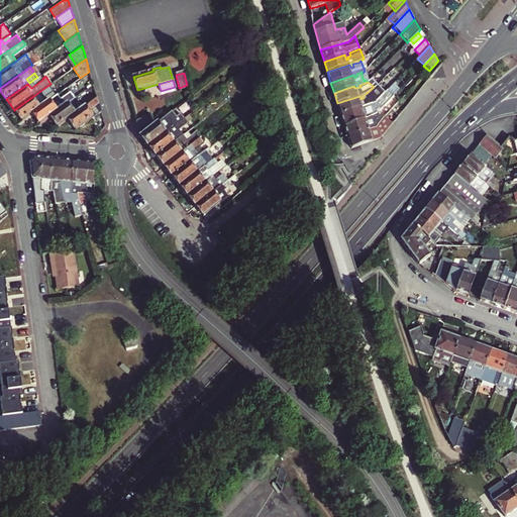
[(39,124),(49,116),(71,101),(68,96),(77,89),(73,83),(55,96),(44,104),(31,113),(39,124)]
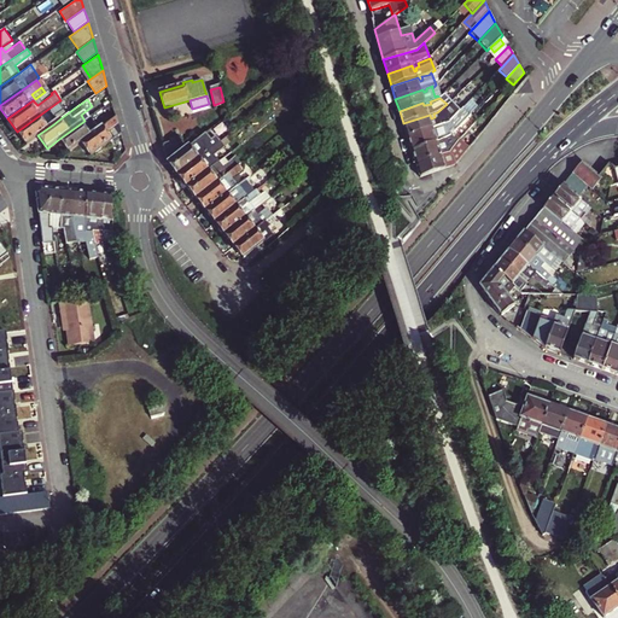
[(407,136),(450,122),(461,111),(450,101),(447,104),(437,112),(433,114),(435,117),(431,118),(430,115),(403,123),(407,136)]
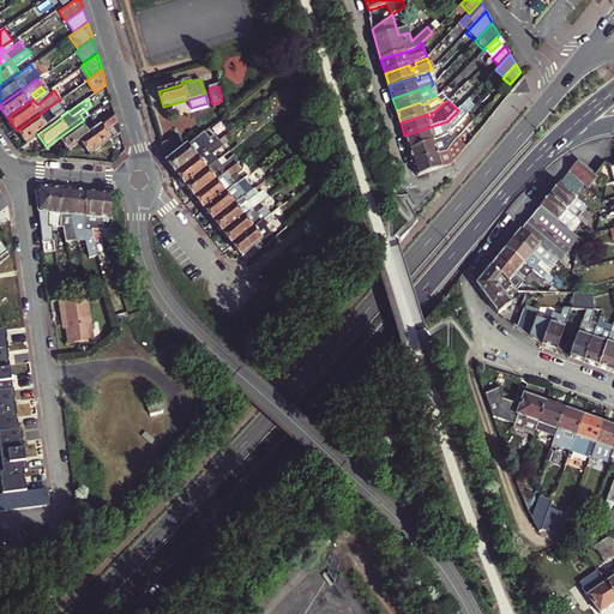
[(25,143),(37,134),(53,124),(48,118),(61,108),(56,102),(17,131),(25,143)]
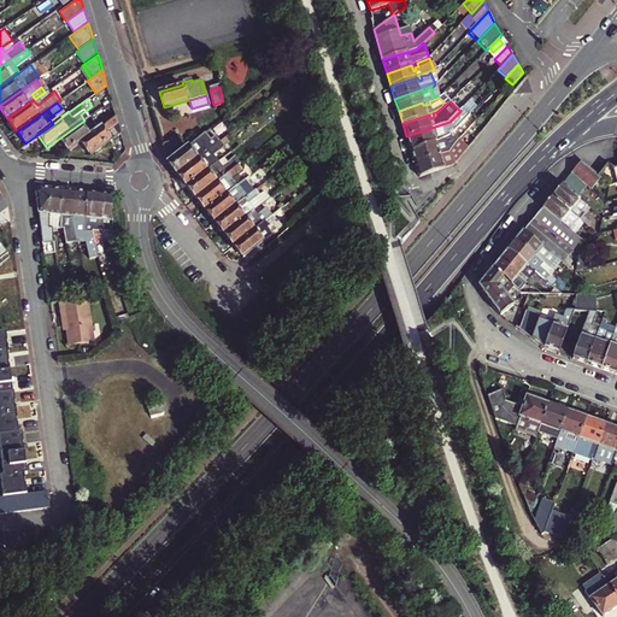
[(48,118),(53,124),(65,115),(62,109),(48,118)]
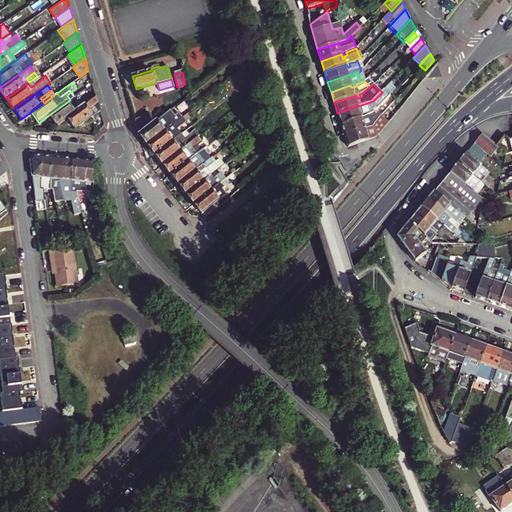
[(375,114),(377,112),(390,97),(383,90),(382,92),(373,101),(337,113),(341,125),(375,114)]
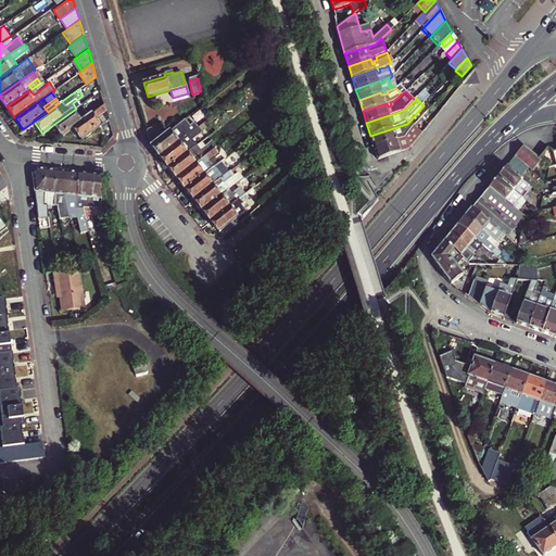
[(73,128),(81,140),(109,119),(104,104),(86,118),(73,128)]
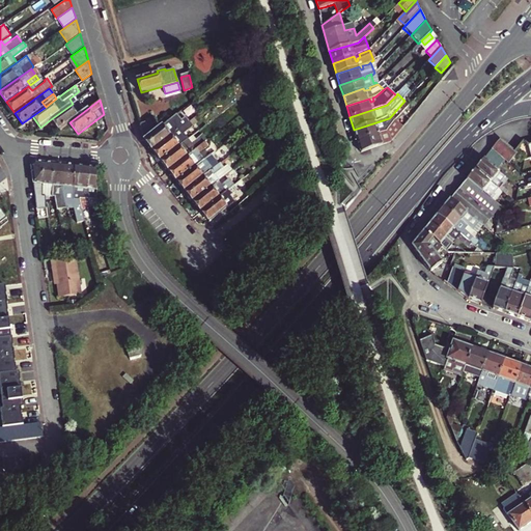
[(59,131),(70,122),(82,113),(75,103),(73,104),(51,119),(59,131)]
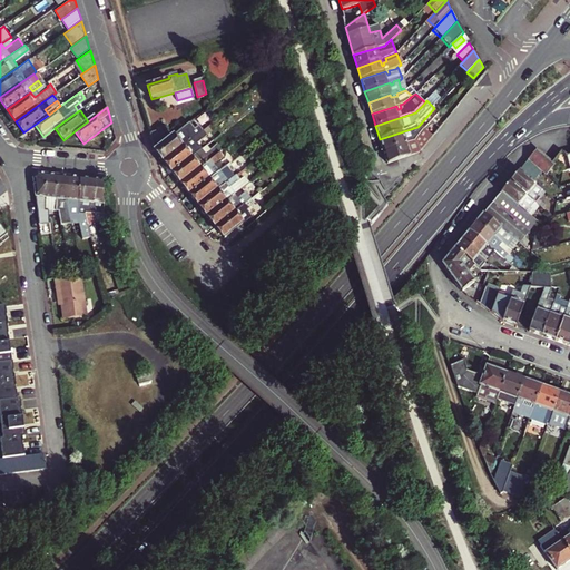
[(433,121),(440,128),(446,119),(440,114),(433,121)]
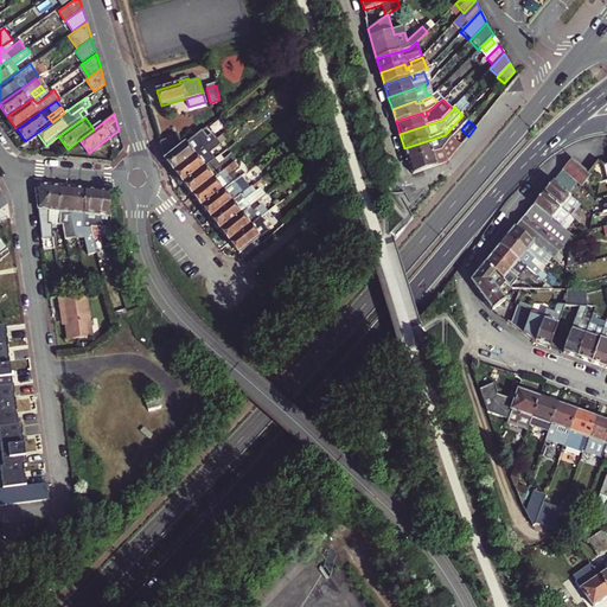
[(165,160),(174,172),(216,138),(212,133),(209,135),(203,129),(184,145),(165,160)]
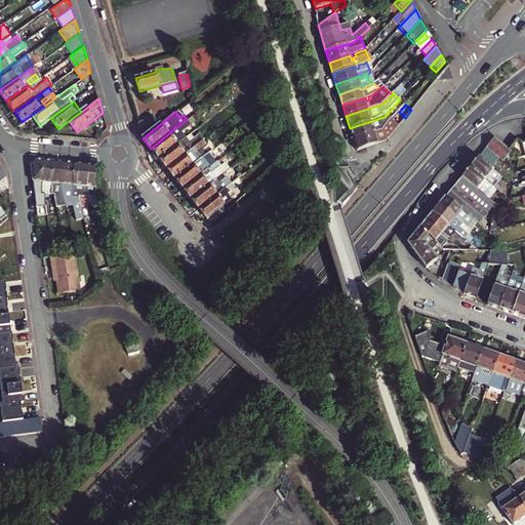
[(353,138),(382,129),(392,119),(387,115),(385,117),(350,128),(353,138)]
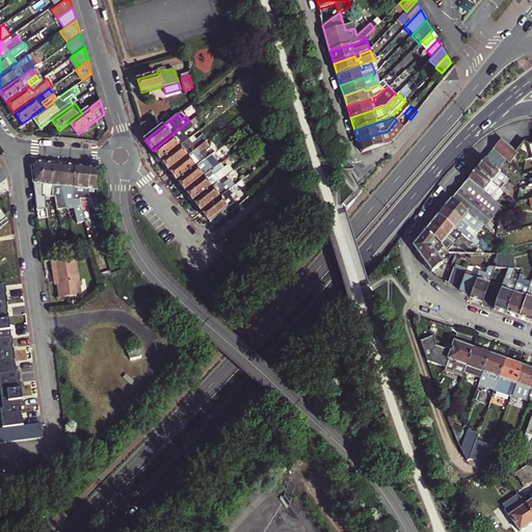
[(144,140),(161,127),(155,118),(139,124),(144,140)]
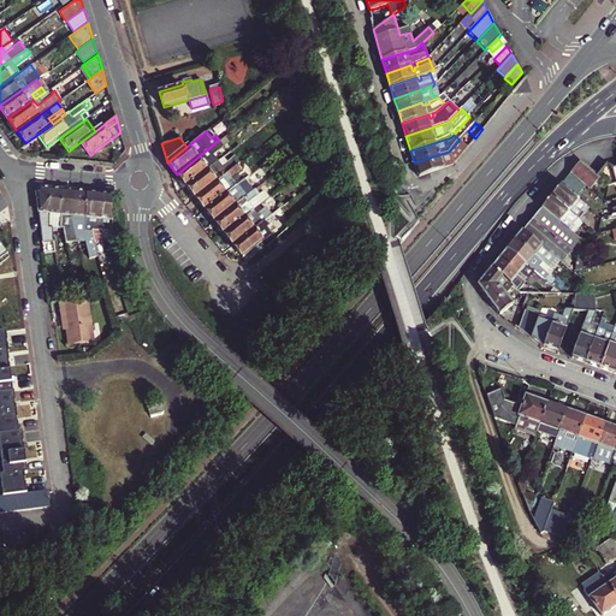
[(177,175),(185,185),(218,160),(213,155),(225,147),(219,140),(177,175)]
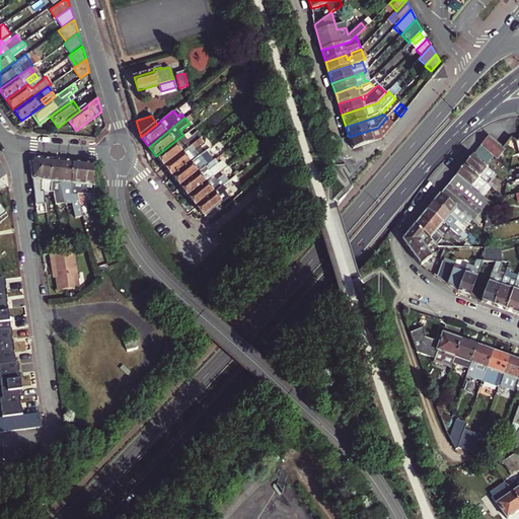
[(366,144),(382,139),(393,125),(387,118),(378,128),(349,137),(353,148),(366,144)]
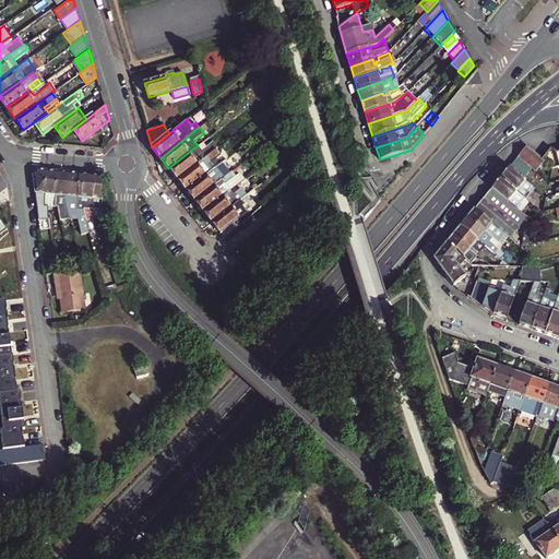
[(285,147),(290,143),(286,129),(276,137),(285,147)]
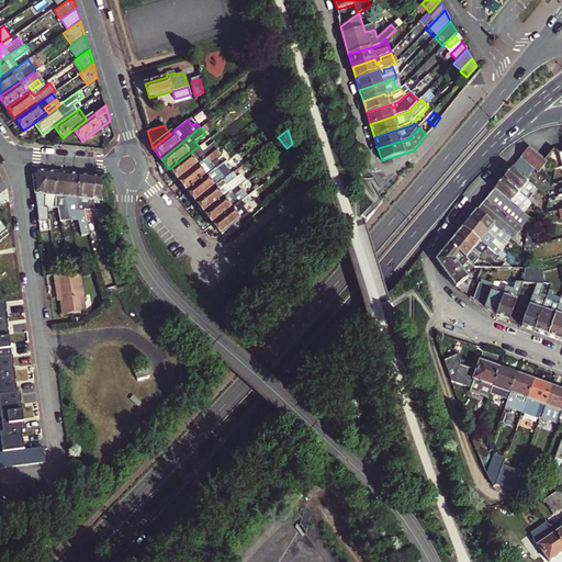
[(204,152),(211,146),(206,141),(200,146),(204,152)]
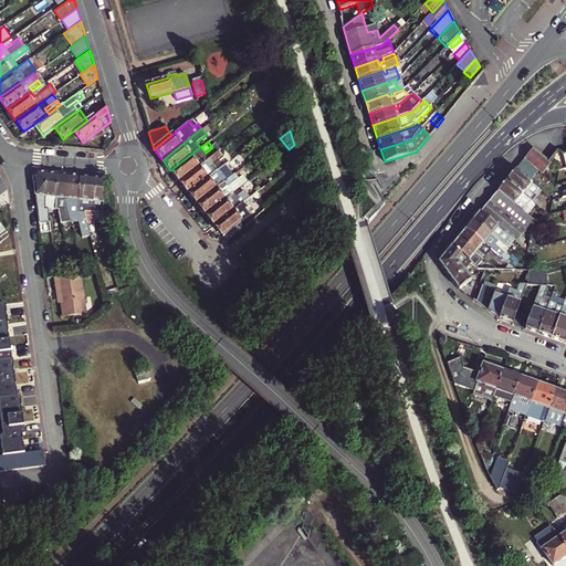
[(170,170),(179,181),(220,149),(221,148),(218,144),(212,147),(206,153),(201,147),(200,147),(170,170)]
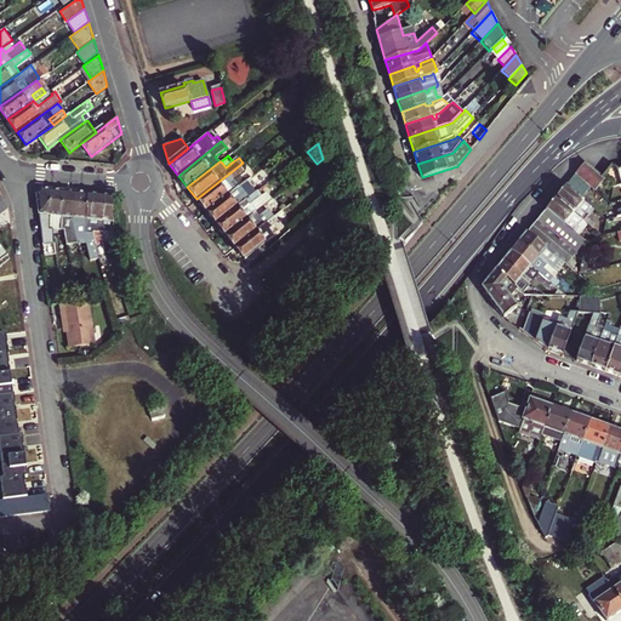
[(587,183),(591,186),(599,175),(585,163),(575,174),(587,183)]
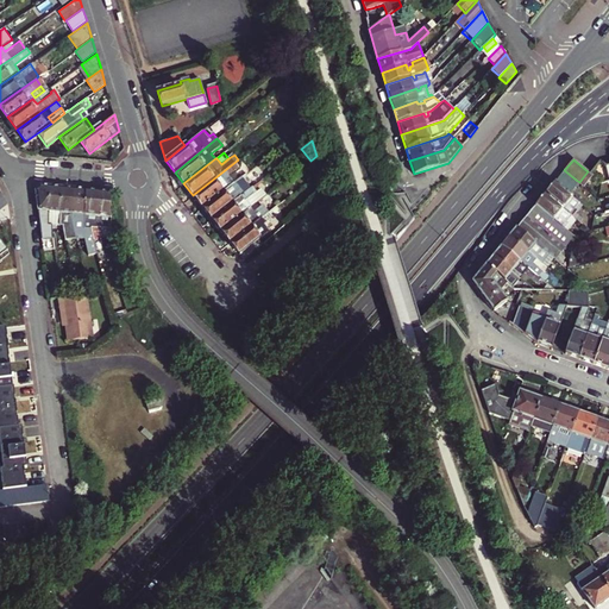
[(193,195),(202,207),(233,183),(227,176),(240,165),(237,161),(193,195)]
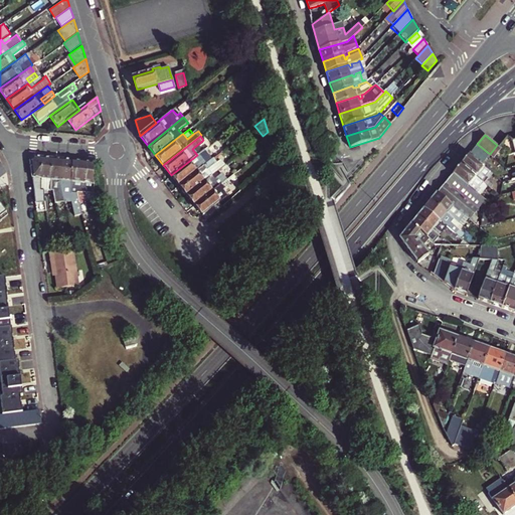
[(482,159),(487,152),(477,144),(472,150),(482,159)]
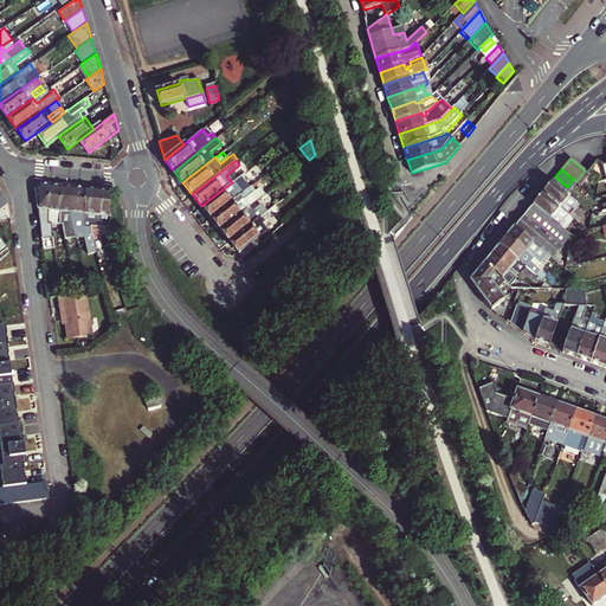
[(577,181),(580,185),(588,174),(585,171),(577,181)]
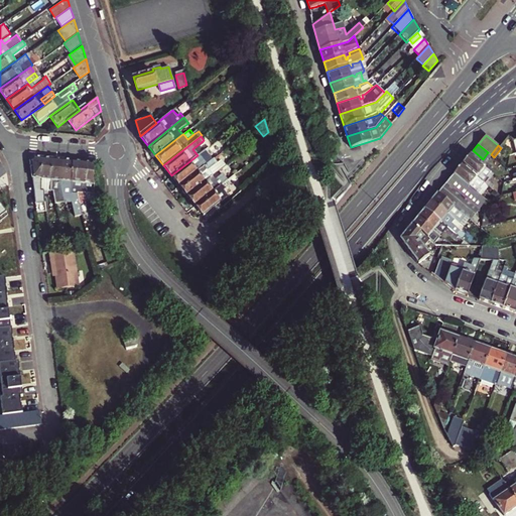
[(171,175),(179,185),(212,159),(204,150),(198,155),(171,175)]
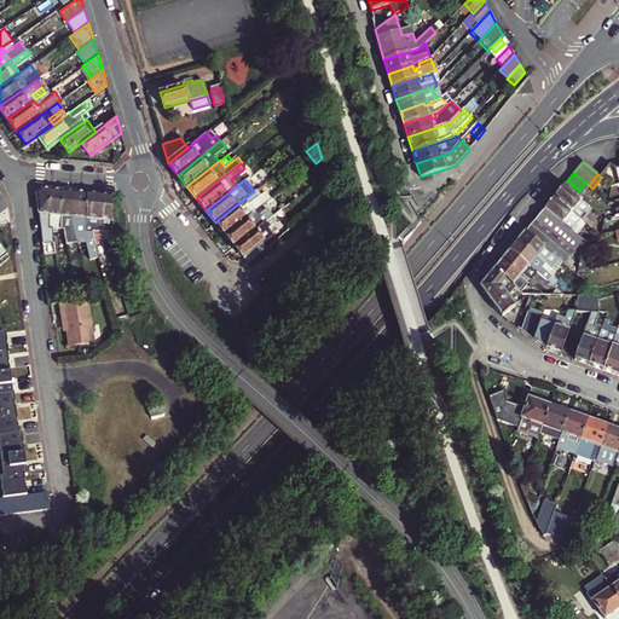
[(584,212),(589,206),(563,185),(554,197),(579,218),(582,220),(586,214),(584,212)]
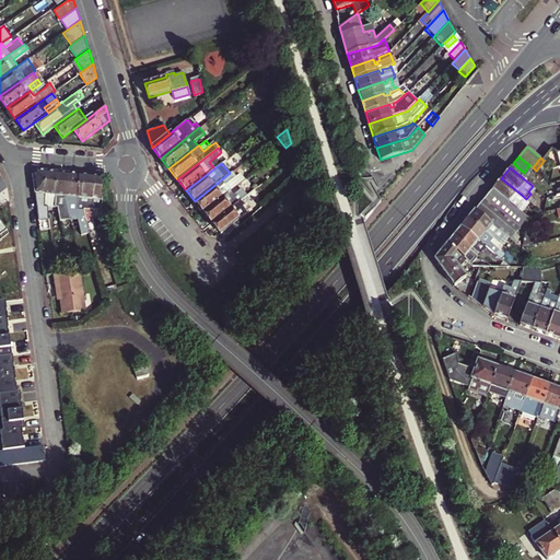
[(45,207),(45,195),(47,172),(37,171),(32,175),(36,219),(48,219),(47,207),(45,207)]
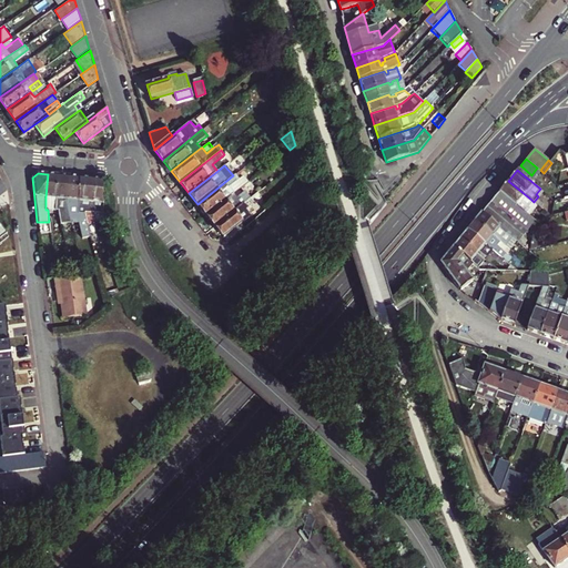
[(241,188),(250,181),(243,173),(236,179),(235,180),(241,188)]
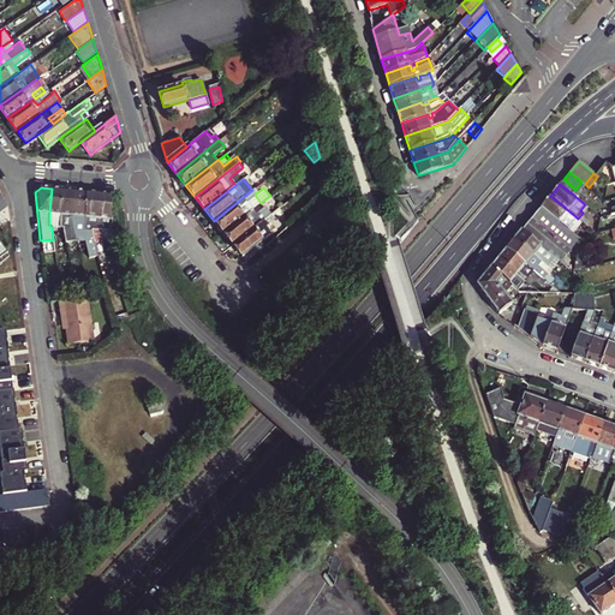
[(63,228),(60,216),(64,190),(52,189),(49,214),(49,227),(52,227),(63,228)]
